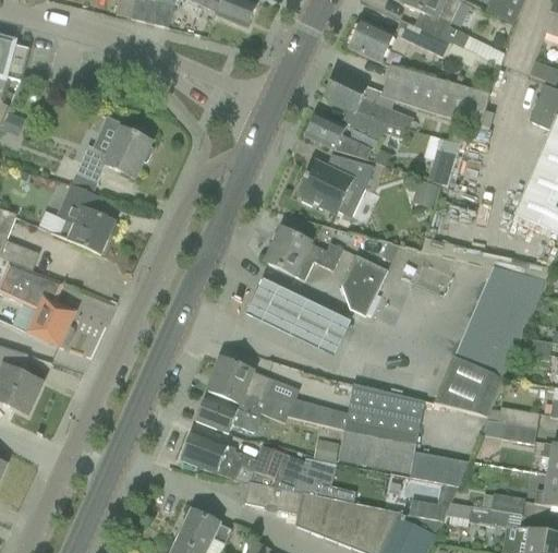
[(246,26),(257,2),(252,0),(134,0),(130,17),(168,26),(172,5),(174,0),(193,0),(216,10),(215,13),(246,26)]
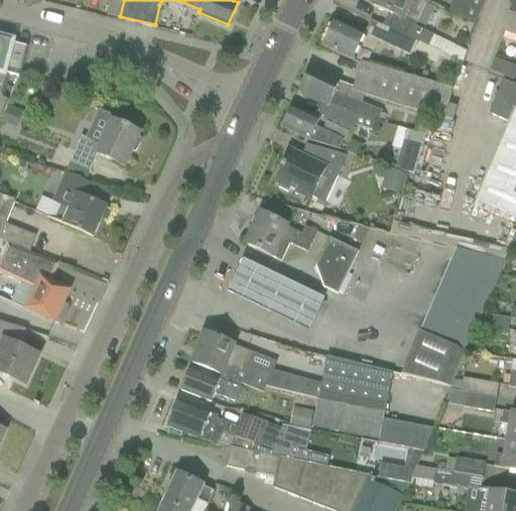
[(374,0),(373,2),(388,9),(382,22),(384,24),(408,35),(413,23),(424,0),(374,0)]
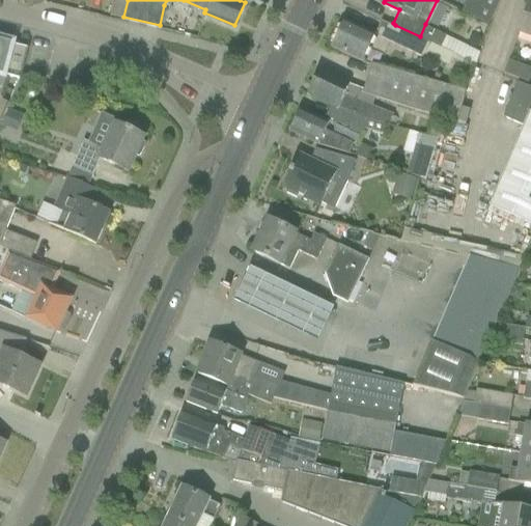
[(488,22),(493,14),(499,0),(466,0),(462,9),(488,22)]
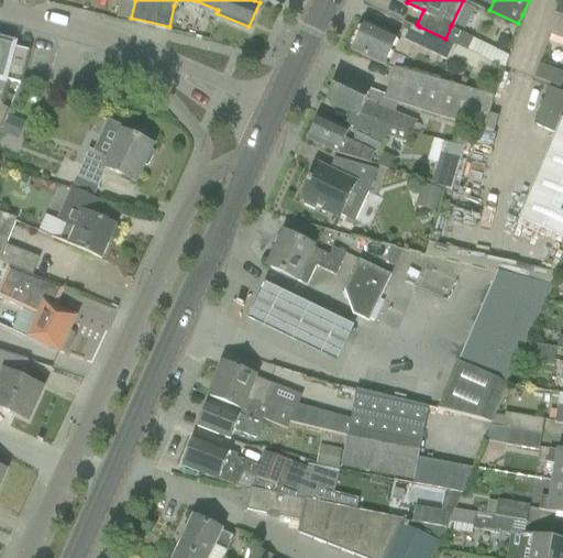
[(562,36),(562,0),(549,32),(562,36)]
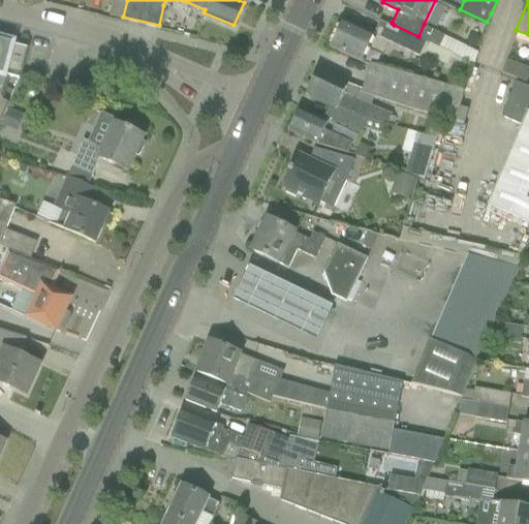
[(368,43),(378,48),(382,50),(387,38),(342,18),(338,25),(337,25),(332,36),(333,37),(331,43),(362,58),(368,43)]
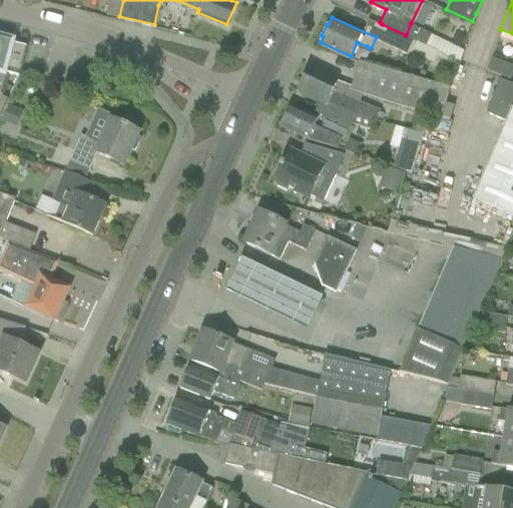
[(425,44),(431,32),(411,23),(406,35),(425,44)]
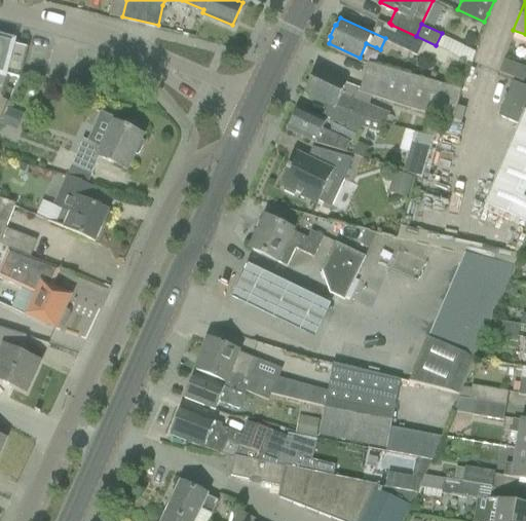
[(416,36),(391,25),(385,38),(419,53),(420,51),(444,62),(449,50),(436,45),(416,36)]
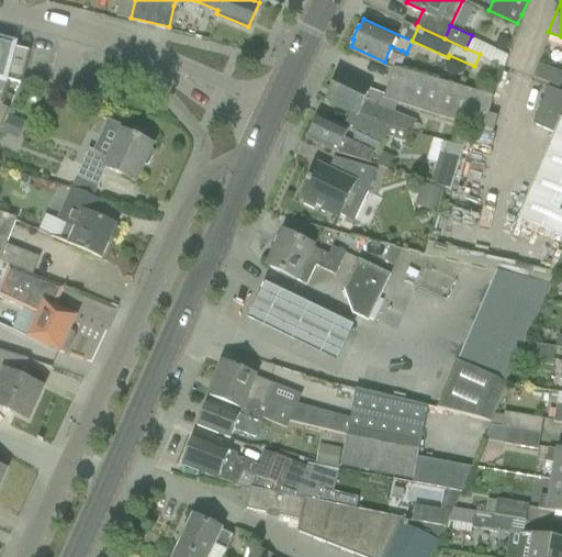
[(1,101),(8,77),(21,80),(30,47),(0,39),(0,127),(10,104),(1,101)]
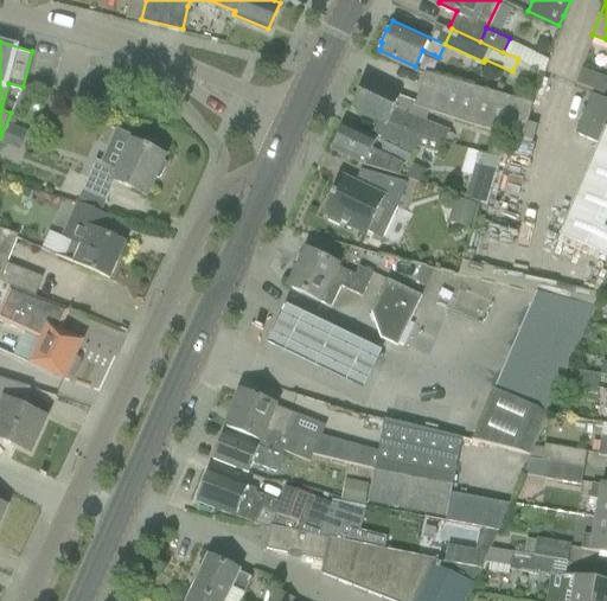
[(606,75),(580,65),(575,81),(604,91),(606,81),(606,75)]
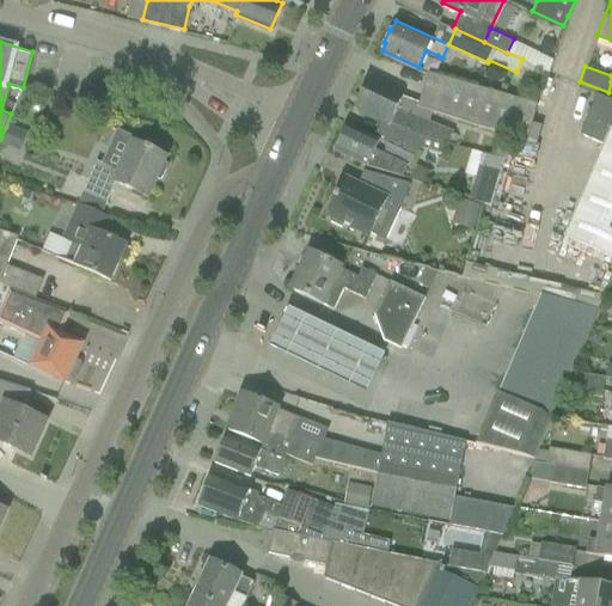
[(532,121),(537,101),(427,71),(417,102),(417,105),(433,110),(442,114),(467,121),(527,138),(532,121)]
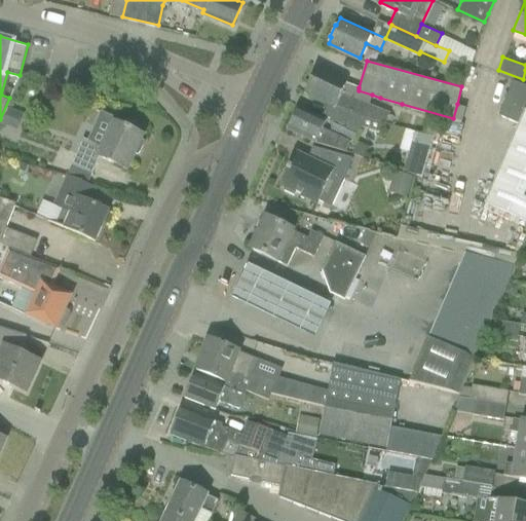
[(389,111),(341,89),(345,80),(315,66),(304,89),(328,101),(335,104),(359,114),(364,115),(385,120),(389,111)]
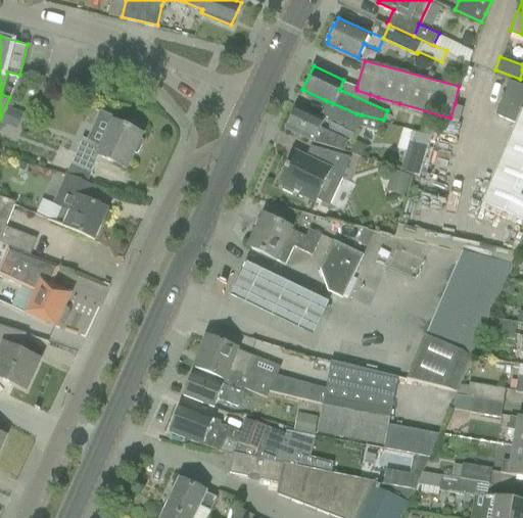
[(522,218),(522,84),(510,79),(505,90),(501,93),(503,97),(496,112),(516,121),(481,199),(522,218)]
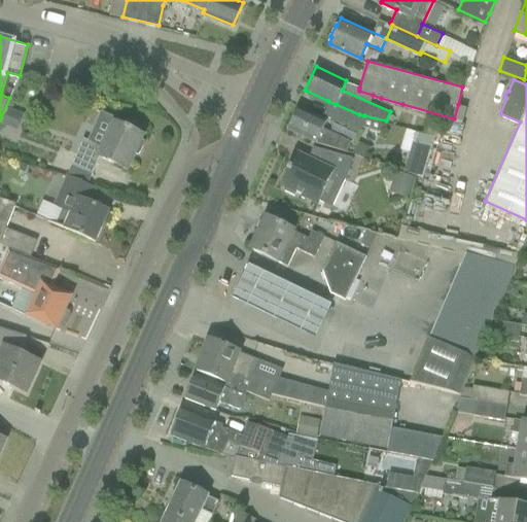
[(361,123),(364,115),(359,114),(336,104),(328,101),(323,112),(358,130),(361,123)]
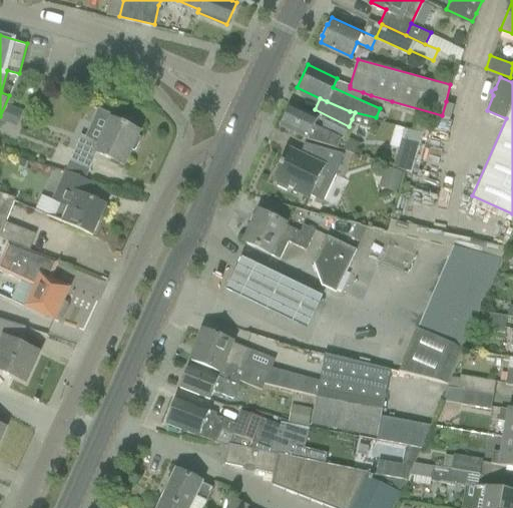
[(449,117),(453,102),(446,101),(442,115),(449,117)]
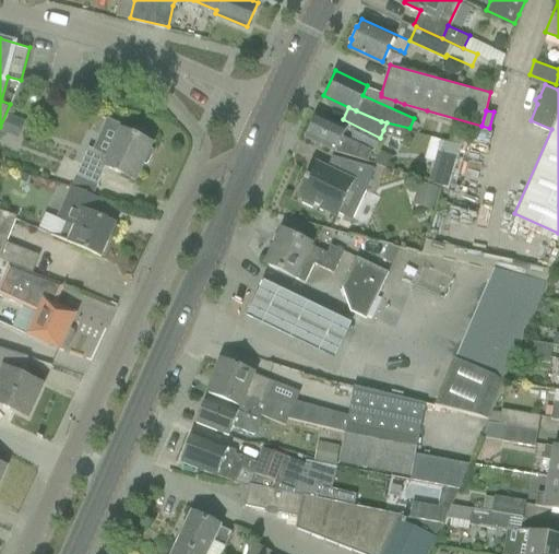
[(9,112),(2,128),(18,134),(24,117),(9,112)]
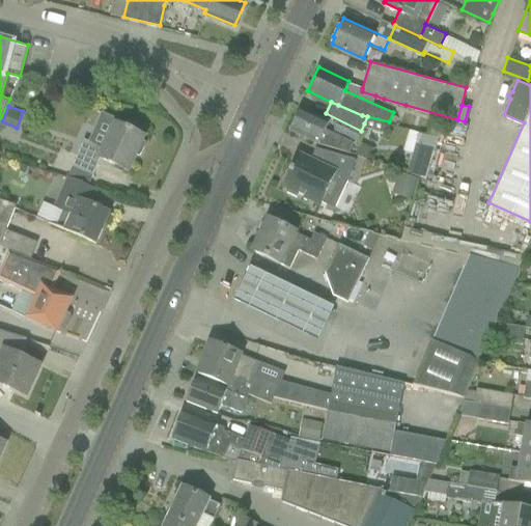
[(325,128),(328,120),(300,106),(289,128),(316,141),(347,149),(352,141),(325,128)]
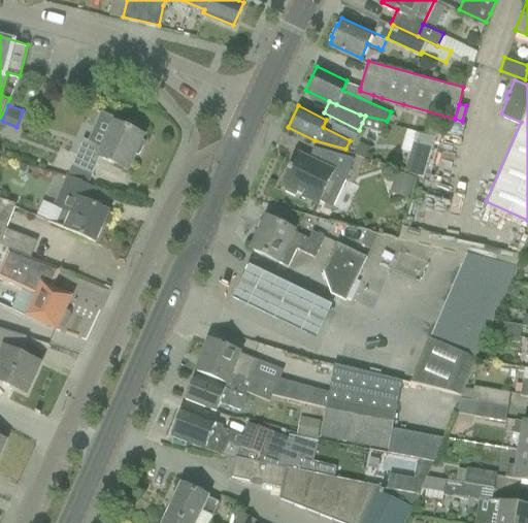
[(144,139),(141,137),(142,134),(131,129),(131,127),(127,125),(126,127),(114,121),(103,146),(83,137),(70,163),(93,173),(100,156),(127,168),(134,152),(137,154),(140,150),(143,143),(144,139)]
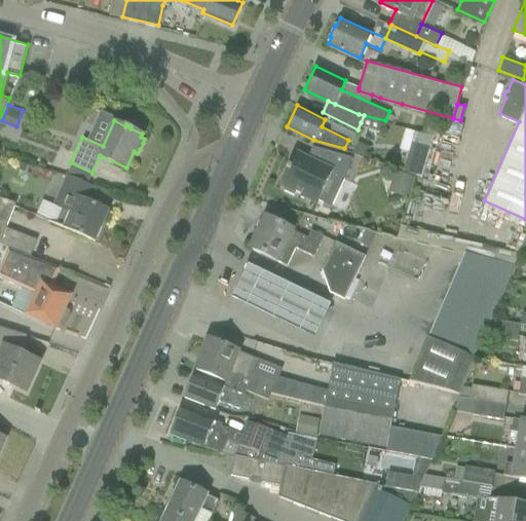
[(414,128),(403,169),(421,174),(433,134),(414,128)]
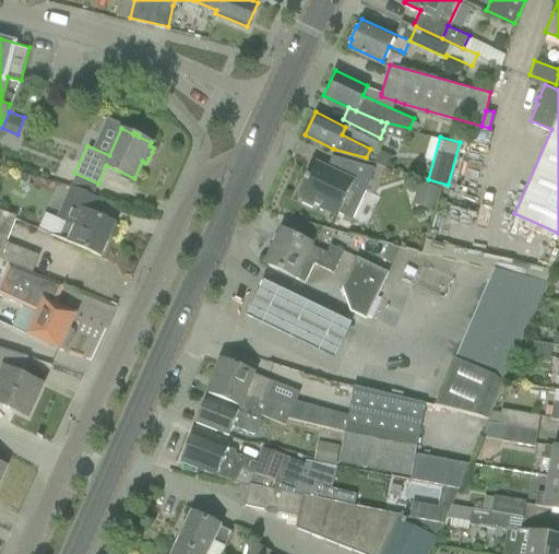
[(352,181),(365,188),(369,179),(373,165),(331,153),(324,165),(313,160),(297,193),(301,196),(300,199),(311,204),(313,201),(336,213),(337,210),(343,212),(342,216),(349,221),(358,201),(345,195),(352,181)]
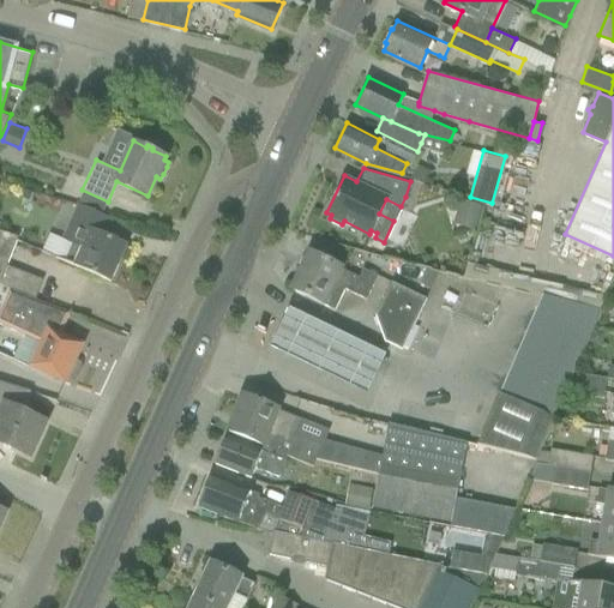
[(462,200),(458,220),(474,222),(476,204),(462,200)]
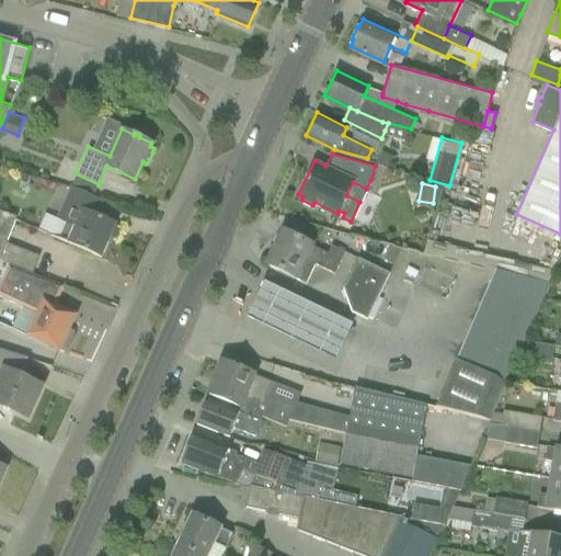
[(114,222),(92,212),(99,196),(70,184),(56,216),(68,222),(60,237),(100,254),(114,222)]
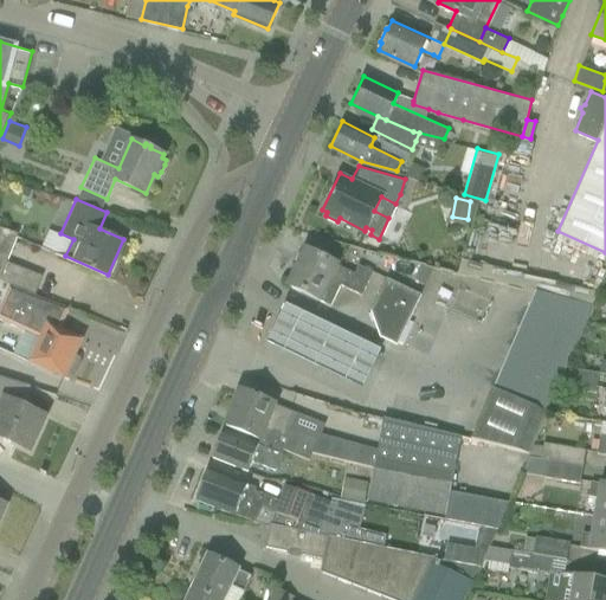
[(17,232),(0,225),(0,278),(34,291),(40,273),(6,260),(17,232)]
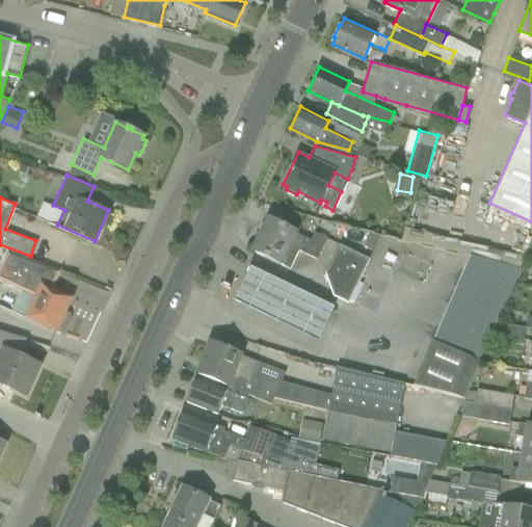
[(253,251),(275,261),(289,267),(298,248),(317,257),(326,237),(314,231),(311,239),(294,232),(295,231),(267,217),(253,251)]
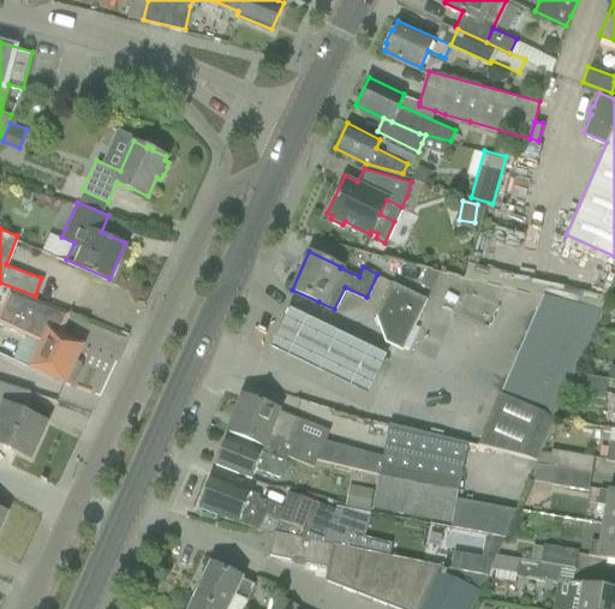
[(508,269),(505,281),(538,288),(541,276),(508,269)]
